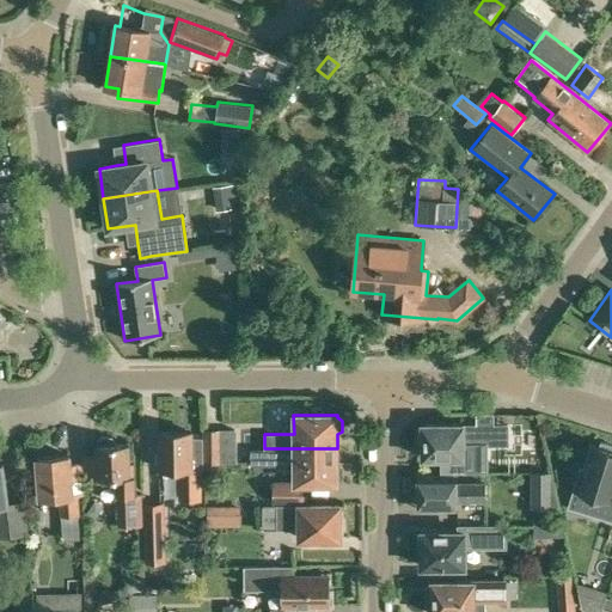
[(495,424),(464,424),(464,423),(421,423),(421,427),(416,430),(416,441),(421,444),(422,458),(464,458),(464,446),(495,446),(507,446),(507,427),(495,427),(495,424)]
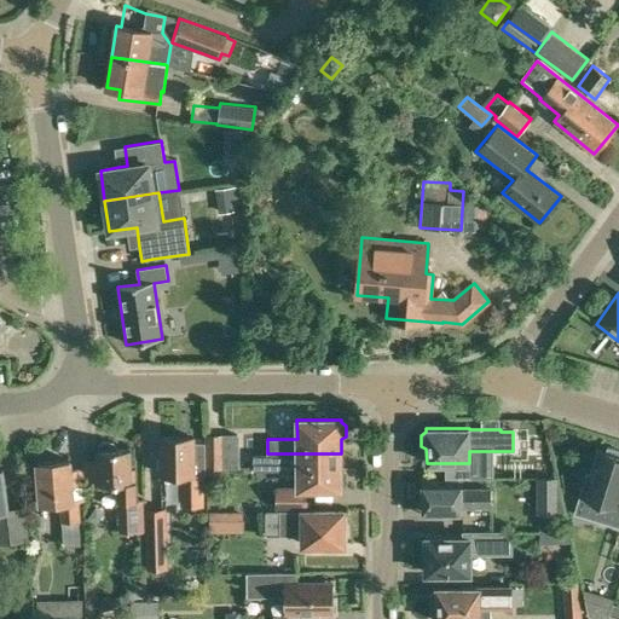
[(195,472),(194,437),(160,437),(160,475),(180,475),(180,490),(203,490),(203,472),(195,472)]
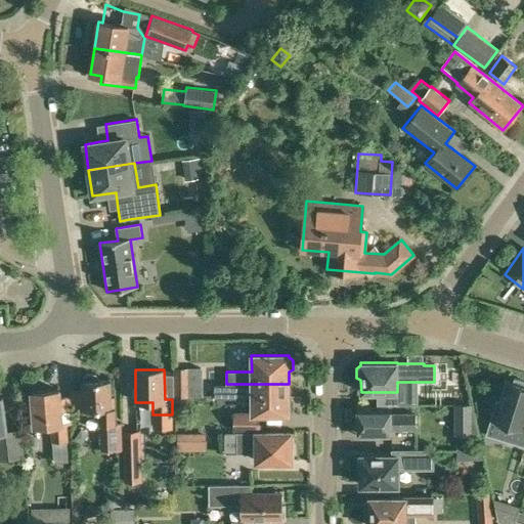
[(189,369),(174,369),(175,401),(189,401),(189,369)]
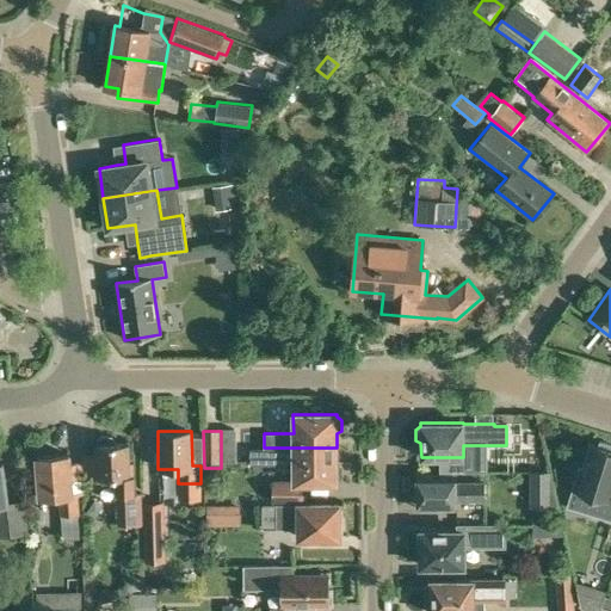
[(579,468),(573,486),(578,487),(576,492),(596,498),(591,514),(610,520),(610,492),(610,444),(599,442),(598,445),(591,444),(584,469),(579,468)]
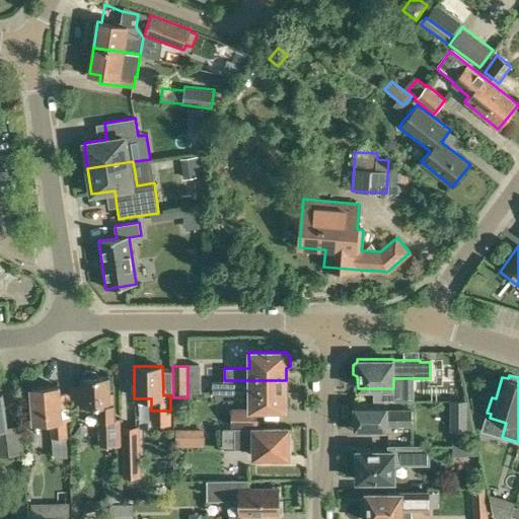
[(70,392),(71,405),(97,404),(99,446),(122,445),(121,418),(115,418),(114,392),(109,392),(109,376),(82,377),(82,384),(69,384),(70,392)]
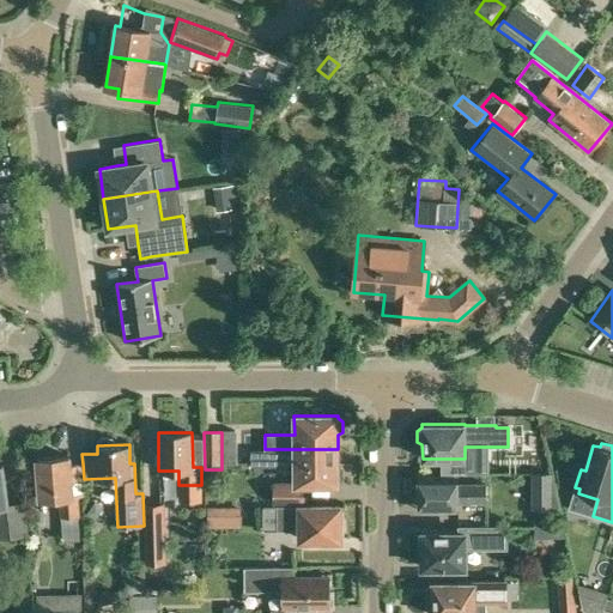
[(284,502),(304,502),(305,485),(338,484),(338,480),(343,478),(343,467),(338,463),(338,449),(265,449),(250,450),(250,466),(295,467),(295,481),(273,481),(273,503),(284,503),(284,502)]
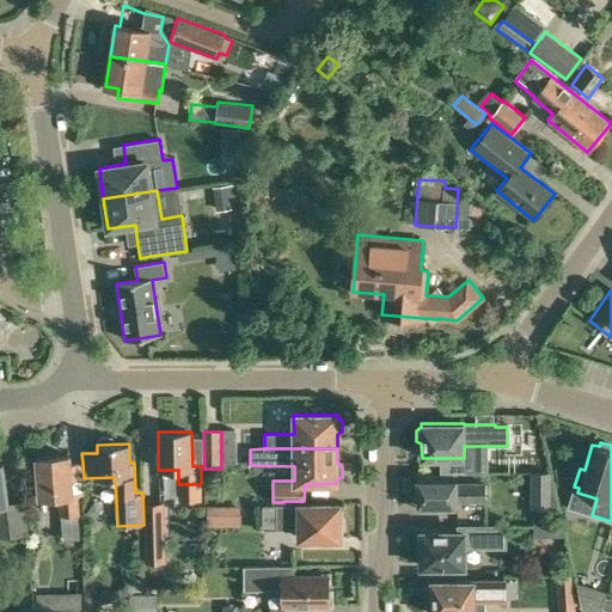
[(83,463),(71,464),(69,454),(36,458),(40,499),(59,496),(60,516),(80,514),(79,495),(85,494),(84,478),(83,463)]
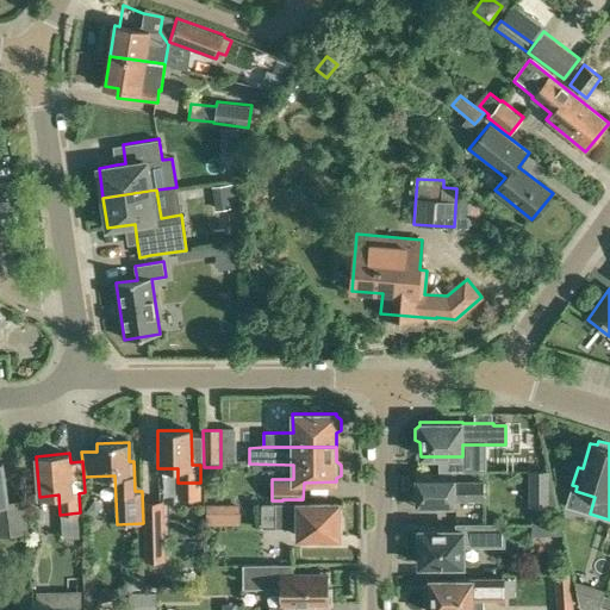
[(8,500),(2,461),(0,461),(0,535),(29,531),(24,498),(8,500)]
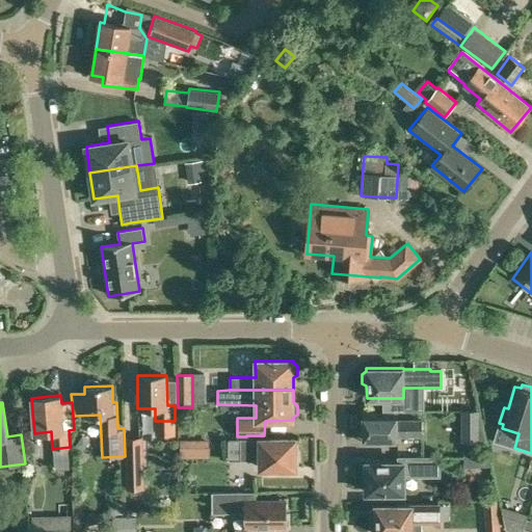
[(461,411),(461,426),(479,426),(479,411),(461,411)]
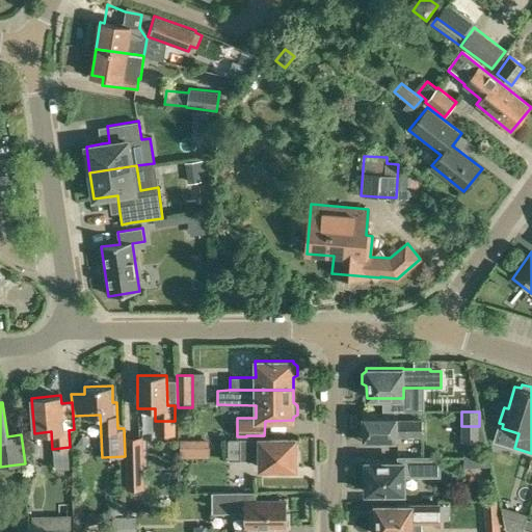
[(422,436),(422,419),(396,418),(396,414),(364,414),(364,443),(396,443),(396,436),(422,436)]
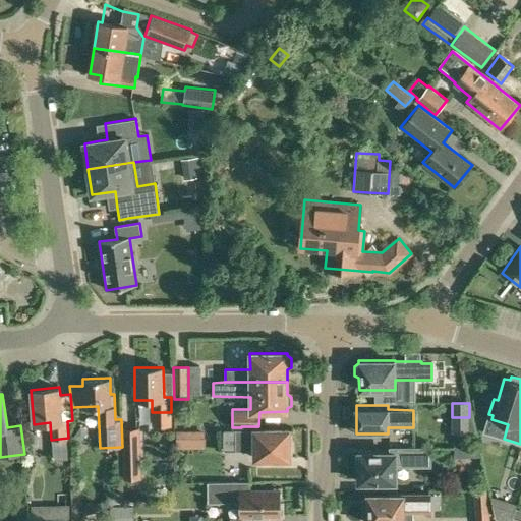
[(241,426),(241,427),(241,429),(223,429),(223,451),(254,451),(254,459),(289,459),(289,429),(258,429),(258,426),(241,426)]
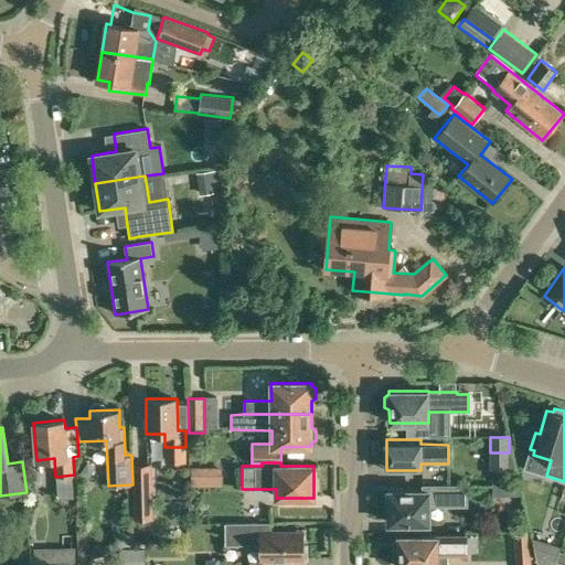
[(149,492),(148,465),(134,466),(135,518),(149,518),(149,492)]
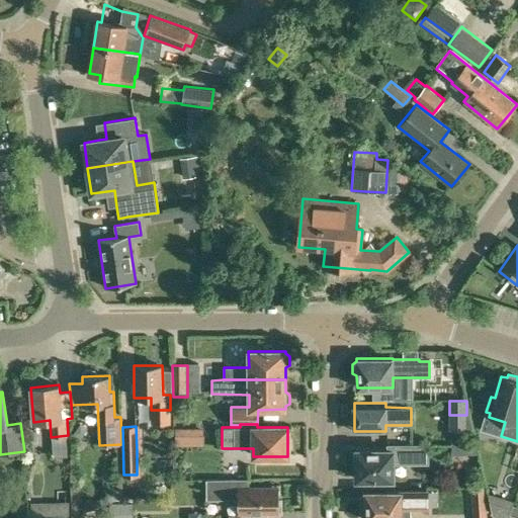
[(183,433),(183,446),(212,446),(212,434),(183,433)]
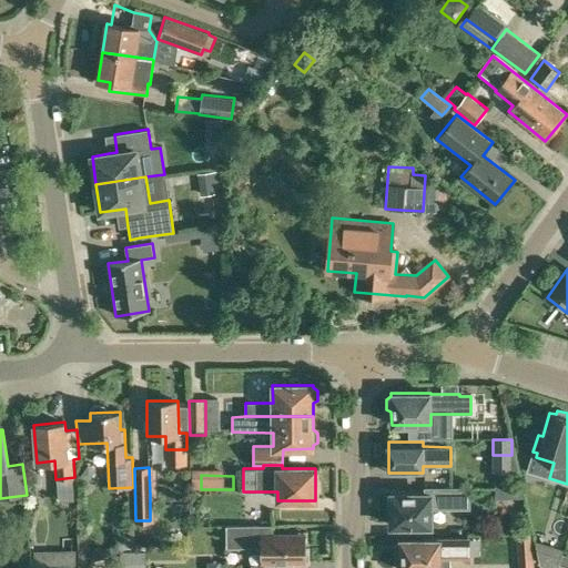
[(391,526),(432,526),(432,509),(469,509),(469,487),(430,487),(430,493),(391,493),(391,526)]
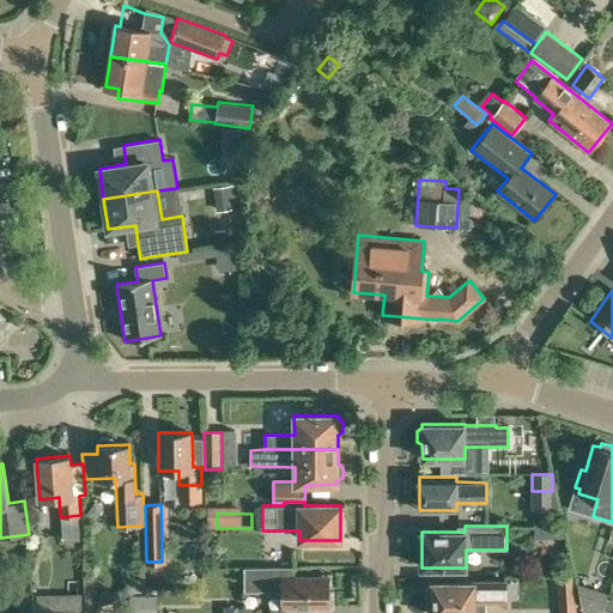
[(295,576),(293,566),(244,568),(244,592),(281,590),(281,608),(271,610),(269,612),(297,612),(298,611),(307,611),(307,608),(307,607),(317,607),(317,611),(332,611),(332,608),(334,608),(334,590),(331,590),(331,584),(332,584),(331,574),(321,574),(321,576),(295,576)]
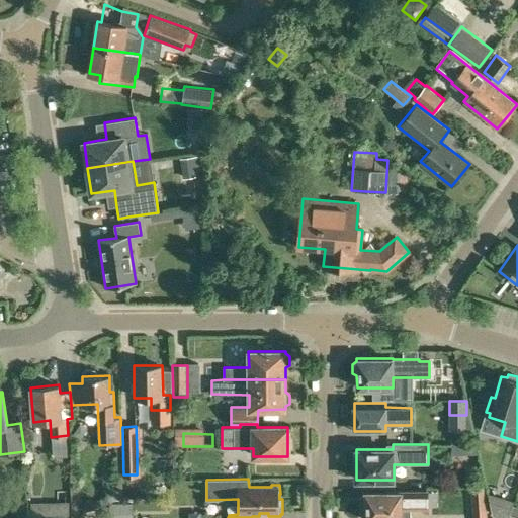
[(119,500),(117,486),(106,487),(107,501),(119,500)]
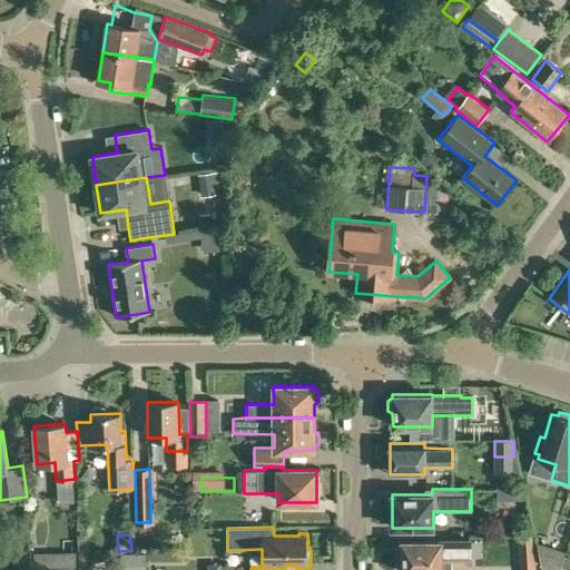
[(519,557),(534,557),(533,534),(518,534),(519,557)]
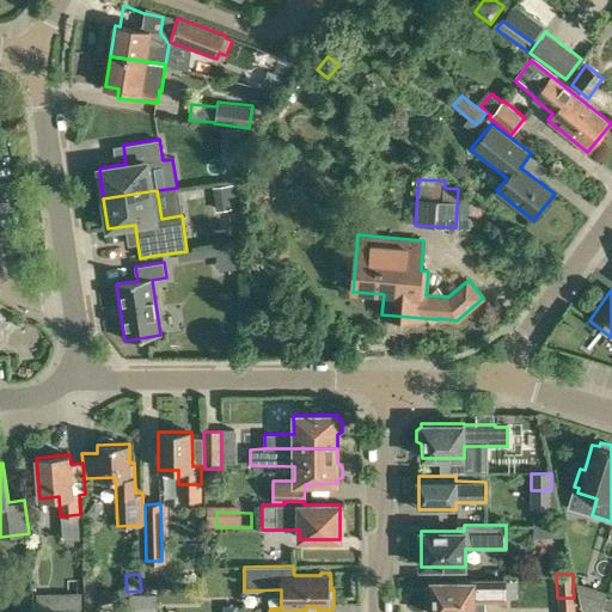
[(506,594),(506,579),(456,580),(456,581),(433,581),(433,585),(428,585),(427,611),(472,611),(472,588),(481,588),(481,595),(506,594)]
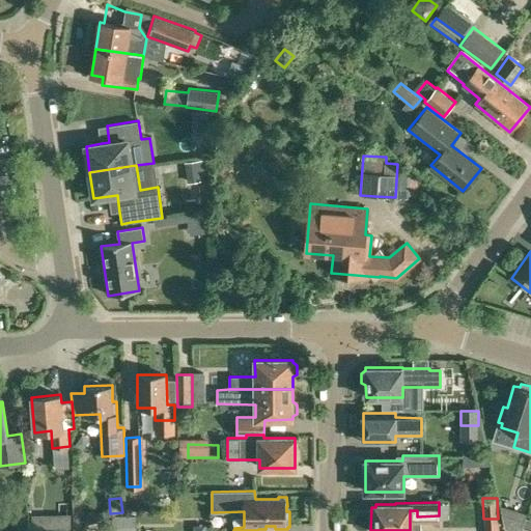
[(111,530),(136,530),(136,515),(111,515),(111,530)]
